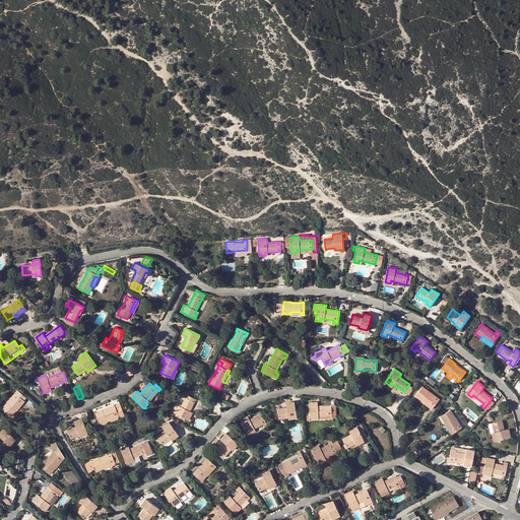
[(429,391),(423,387),(415,396),(421,401),(423,399),(433,407),(439,399),(436,397),(436,398),(428,392),(429,391)]
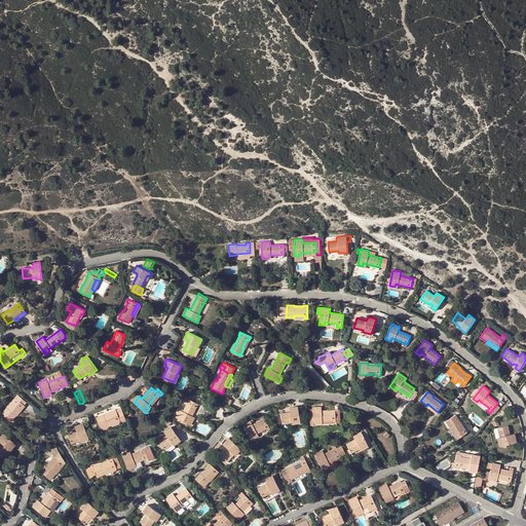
[(149,409),(160,396),(157,393),(147,407),(149,409)]
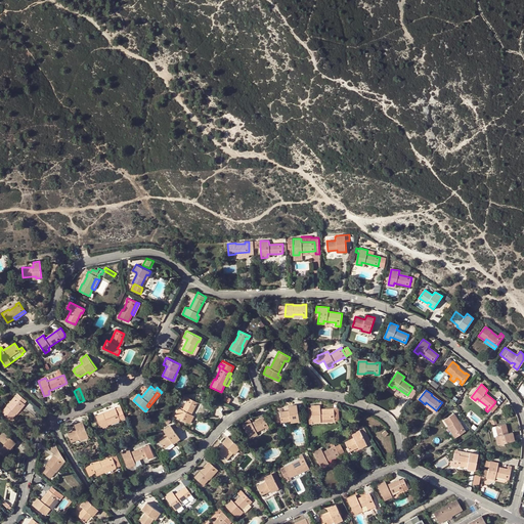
[(18,394),(13,399),(14,400),(8,407),(7,406),(2,412),(11,420),(16,413),(15,412),(24,403),(25,403),(27,401),(18,394)]
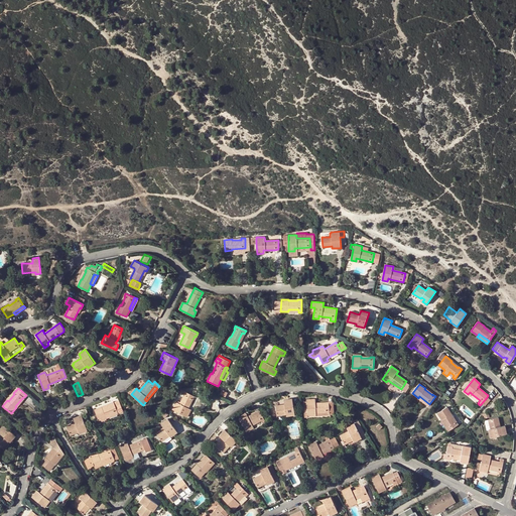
[(188,408),(194,396),(182,391),(181,394),(183,395),(179,404),(176,402),(172,409),(186,416),(189,412),(186,410),(188,408)]
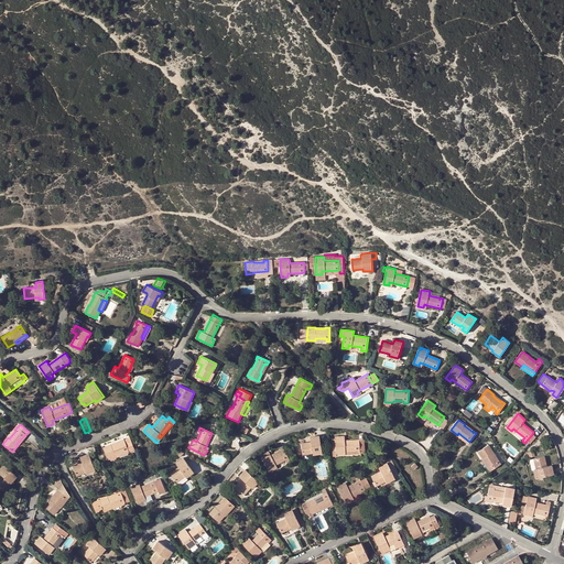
[(468,444),(469,442),(458,433),(457,435),(456,436),(468,444)]
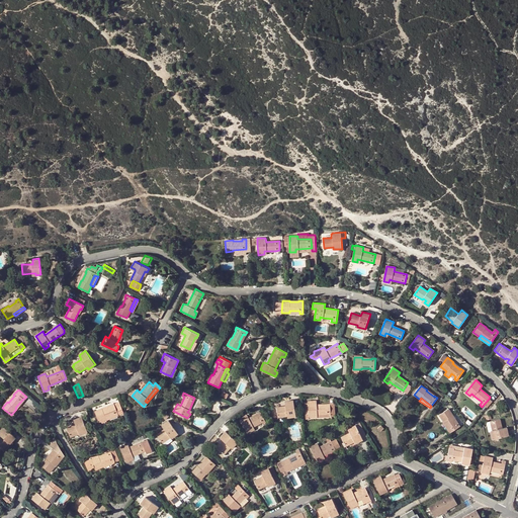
[(24,400),(24,399),(23,399),(15,408),(16,409),(24,400)]
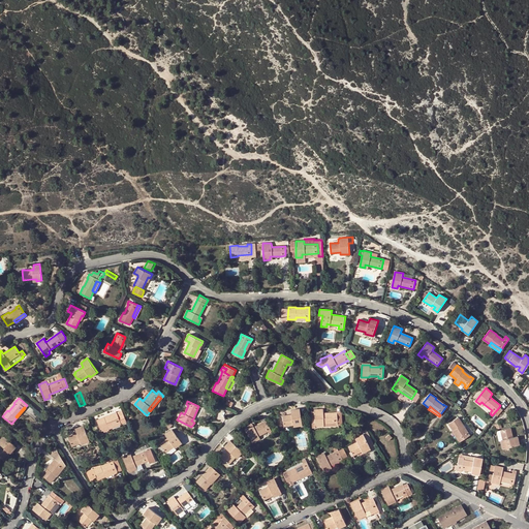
[(502,410),(499,407),(492,415),(493,415),(494,414),(497,416),(502,410)]
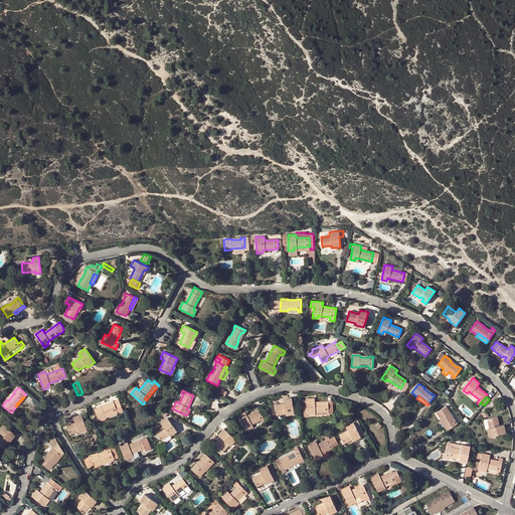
[(291,398),(285,399),(285,403),(284,403),(275,405),(276,414),(285,413),(289,412),(290,414),(294,413),(293,404),(294,404),(293,401),(292,402),(291,398)]
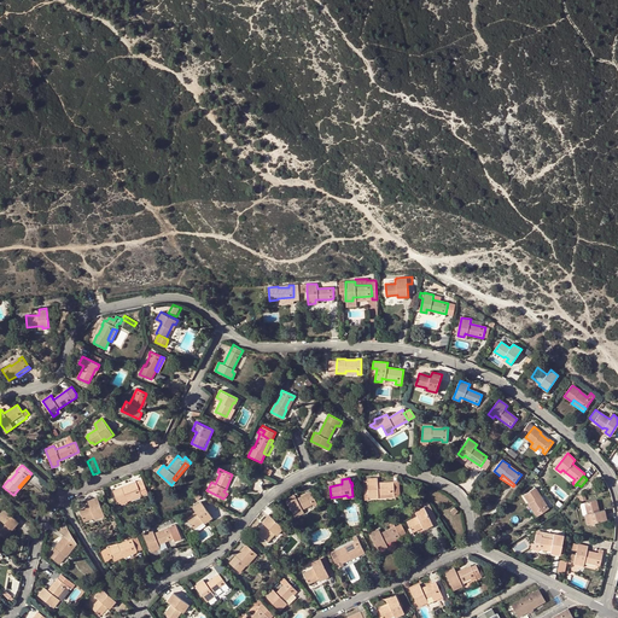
[(395,496),(394,494),(394,482),(378,483),(377,478),(367,479),(367,481),(362,482),(363,494),(367,494),(367,495),(368,499),(395,496)]
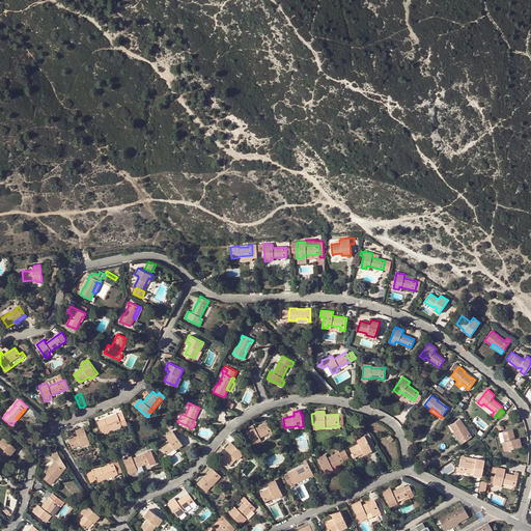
[(118,418),(116,414),(113,416),(114,417),(105,420),(105,419),(98,422),(102,432),(109,429),(109,428),(120,423),(121,425),(127,423),(123,416),(118,418)]
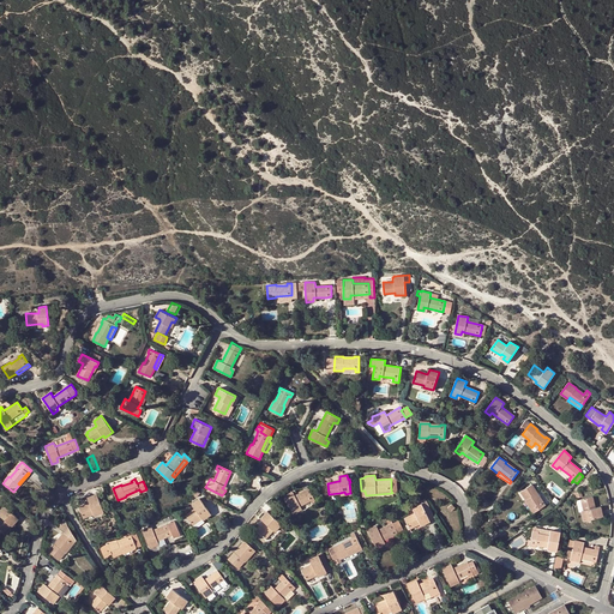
[(536,492),(531,485),(521,492),(525,499),(528,498),(536,511),(546,505),(543,501),(542,503),(535,493),(536,492)]
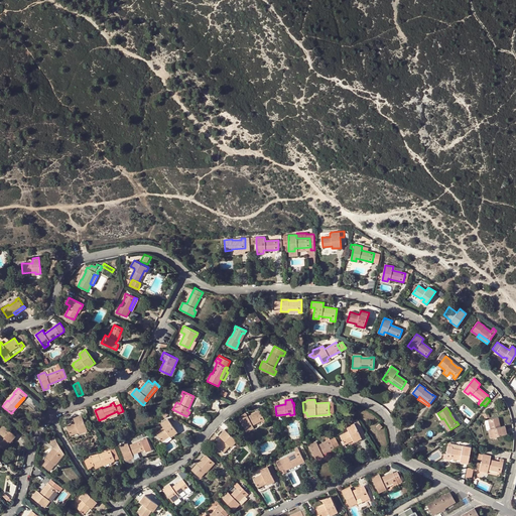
[(264,418),(259,410),(248,416),(246,413),(238,417),(246,431),(251,428),(250,426),(252,424),(264,418)]
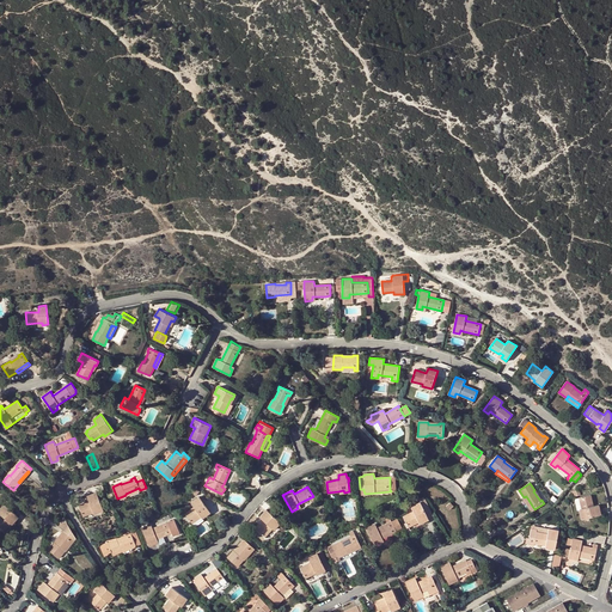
[(97,493),(89,495),(91,501),(90,501),(79,505),(84,515),(93,512),(98,510),(98,512),(104,509),(97,493)]
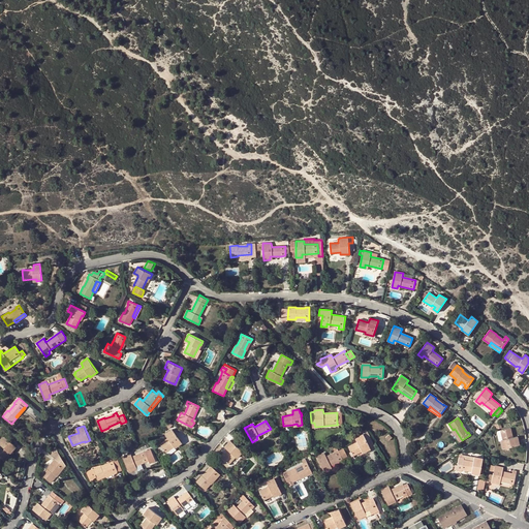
[(500,430),(501,431),(502,438),(502,439),(503,444),(502,444),(503,448),(519,444),(517,436),(512,437),(510,428),(500,430)]
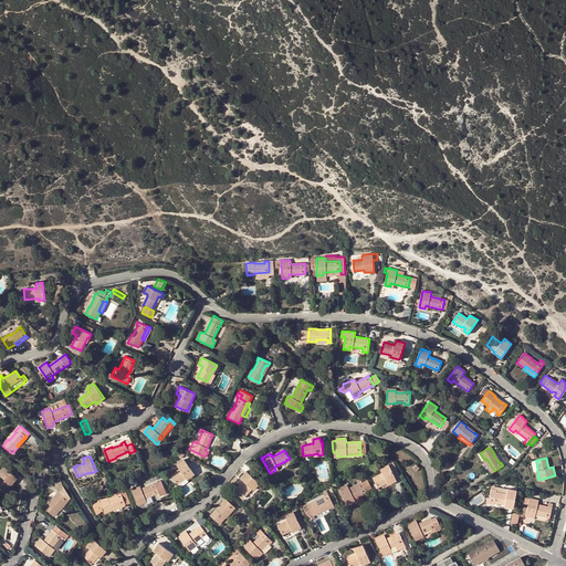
[(195,473),(184,459),(177,464),(179,469),(171,475),(177,483),(186,478),(185,477),(189,473),(190,475),(195,473)]
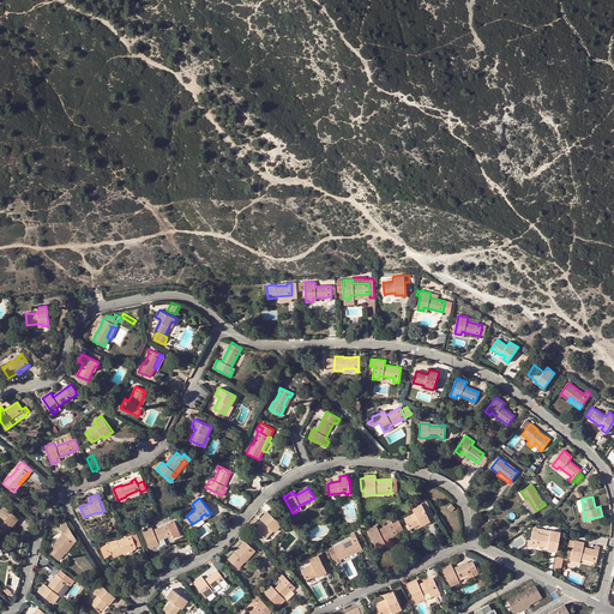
[(533,513),(536,511),(528,498),(525,499),(524,500),(533,513)]
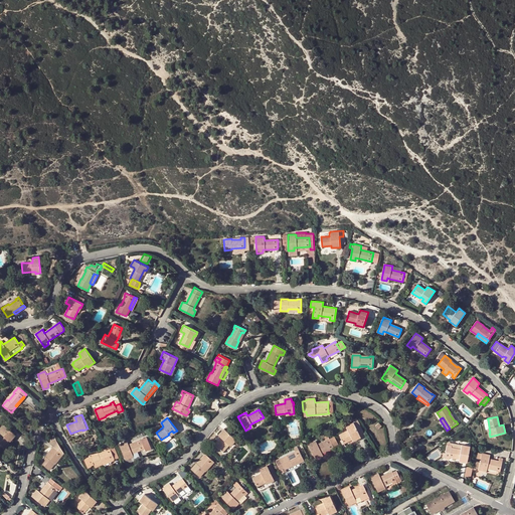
[(343,443),(352,439),(351,438),(355,436),(356,439),(360,437),(353,422),(346,425),(348,431),(339,435),(343,443)]
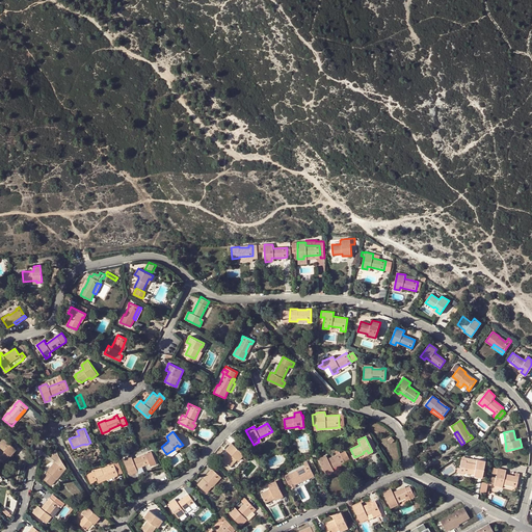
[(16,449),(4,439),(0,442),(0,446),(2,448),(0,449),(0,459),(3,462),(9,455),(8,453),(10,450),(14,452),(16,449)]
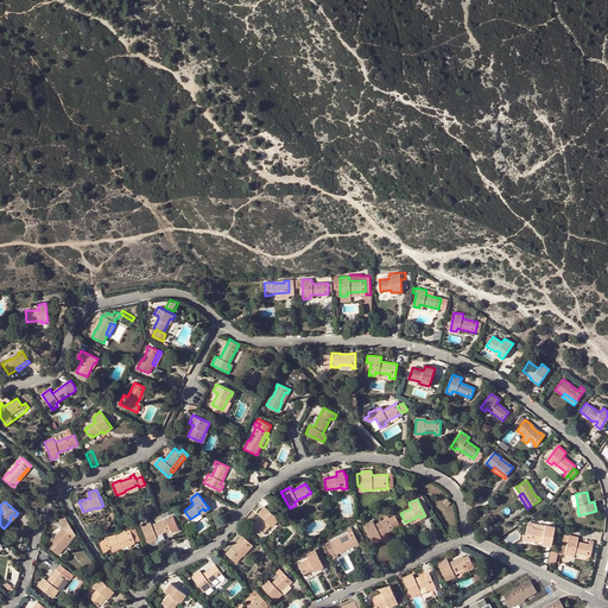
[(265,506),(259,512),(264,515),(261,517),(254,525),(263,533),(271,525),(273,521),(276,523),(278,519),(265,506)]
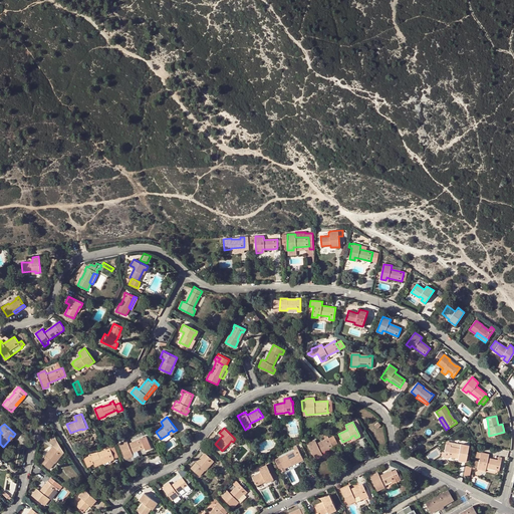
[(56,440),(54,434),(48,442),(53,446),(57,441),(56,440)]
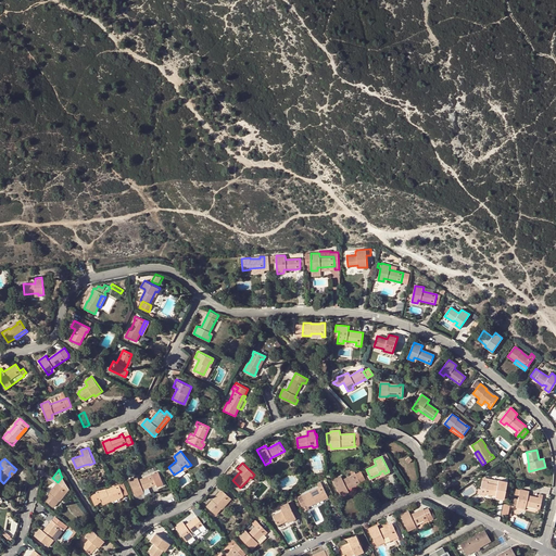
[(359,482),(355,474),(354,469),(350,471),(352,475),(342,480),(341,477),(332,480),(340,496),(345,493),(344,491),(348,489),(359,483),(359,482)]
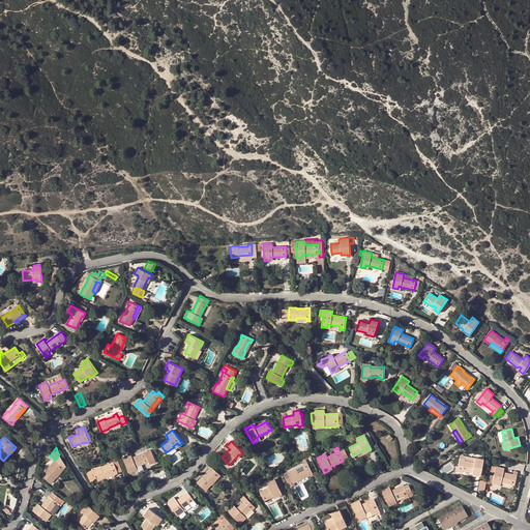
[(343,460),(348,457),(344,448),(339,451),(343,460)]
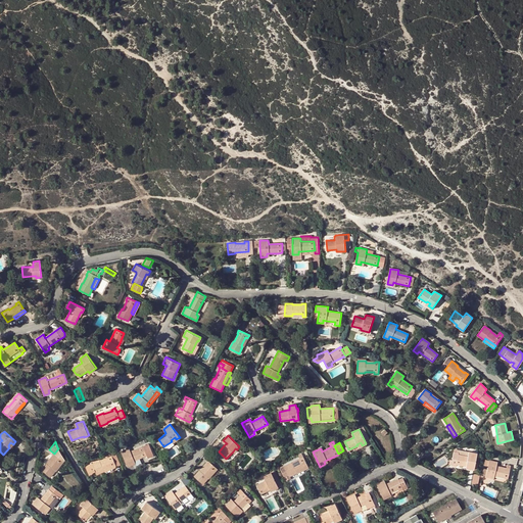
[(153,456),(149,444),(131,452),(129,448),(122,452),(128,467),(132,465),(131,462),(134,461),(147,456),(148,458),(153,456)]
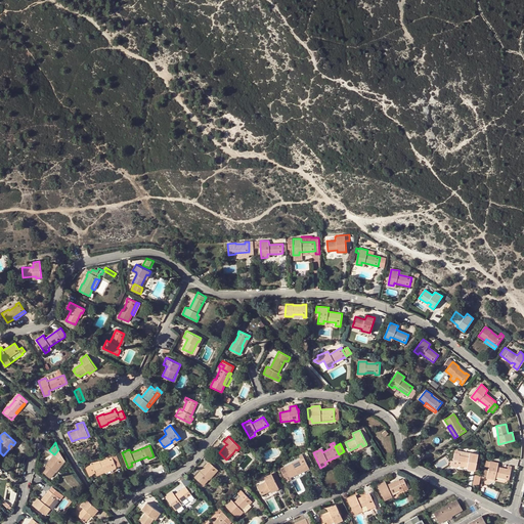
[(66,461),(58,449),(54,454),(52,456),(53,457),(47,465),(47,464),(41,471),(50,478),(55,472),(54,471),(62,461),(64,463),(66,461)]
